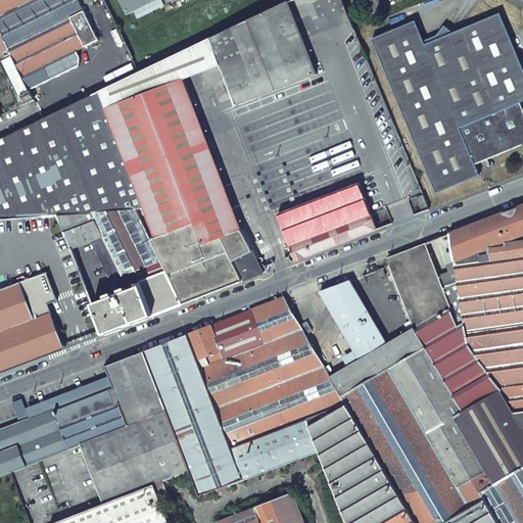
[(0,0),(0,60),(1,62),(4,69),(20,104),(21,106),(34,100),(30,90),(80,66),(80,57),(77,51),(99,40),(79,0),(0,0)]
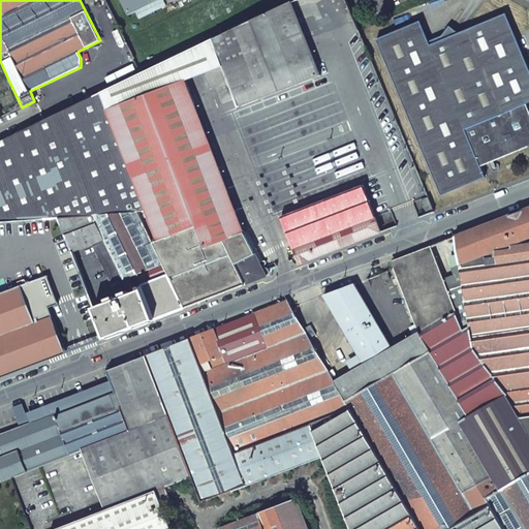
[(120,0),(128,16),(159,0),(120,0)]
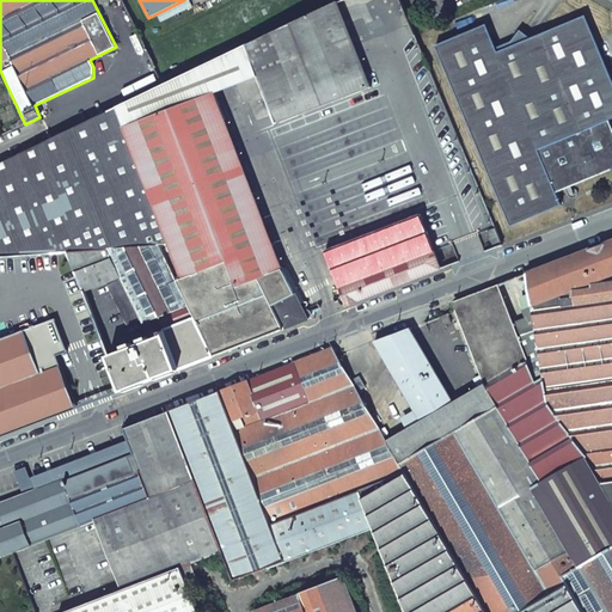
[(258,77),(353,42),(337,2),(246,46),(258,77)]
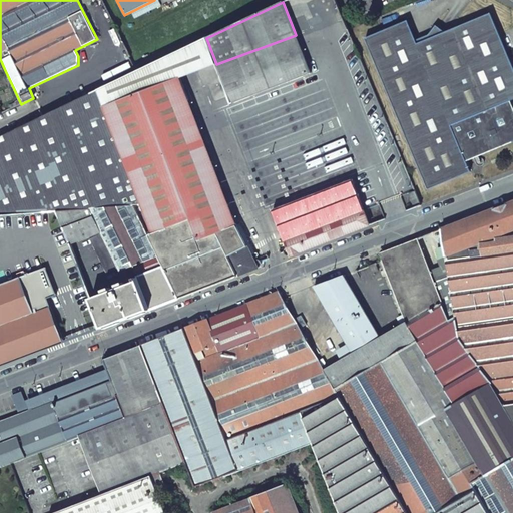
[(467,162),(512,142),(512,122),(508,120),(510,113),(507,104),(512,101),(512,65),(492,14),(446,33),(437,26),(429,36),(431,39),(418,44),(408,21),(366,39),(428,190),(471,172),(467,162)]
